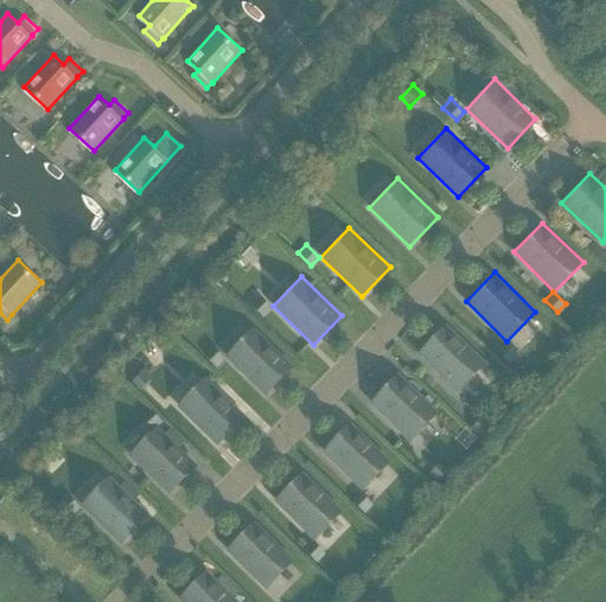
[(250,302),(263,315),(272,306),(259,294),(250,302)]
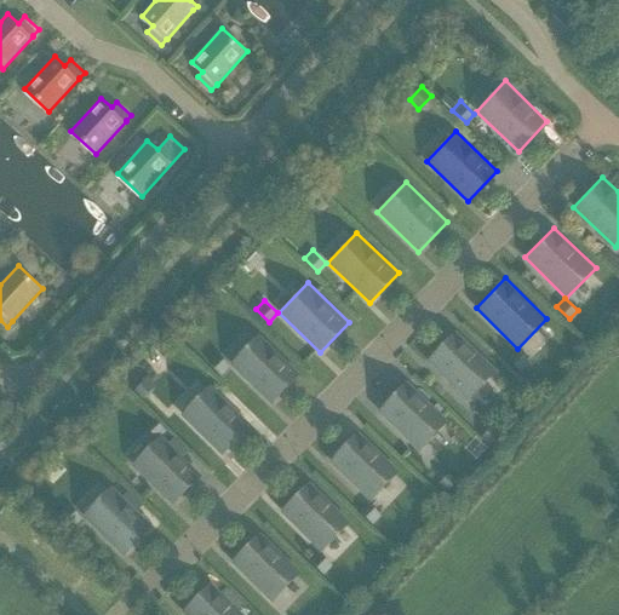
[(427,360),(468,400),(497,369),(456,329),(427,360)]
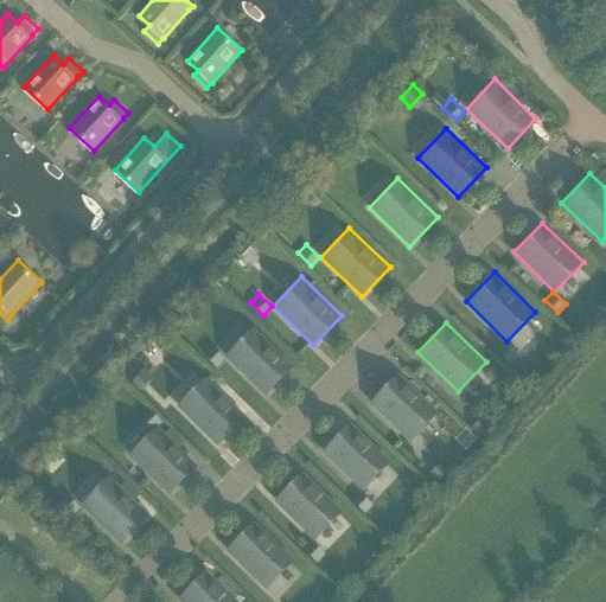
[(224,356),(266,395),(294,365),(253,326),(224,356)]
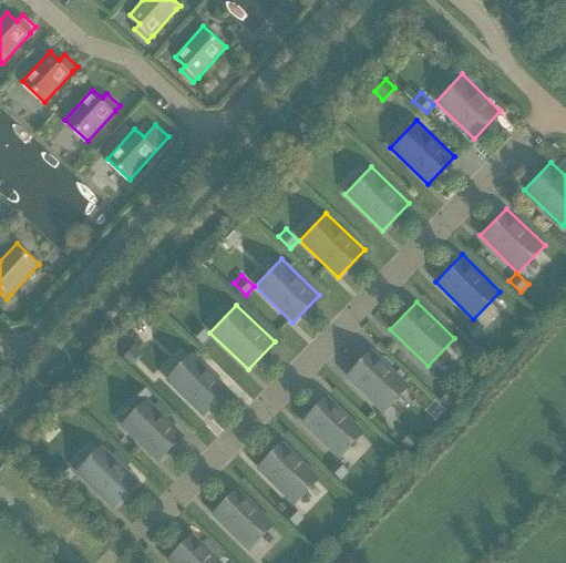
[(464,327),(476,338),(484,329),(472,319),(464,327)]
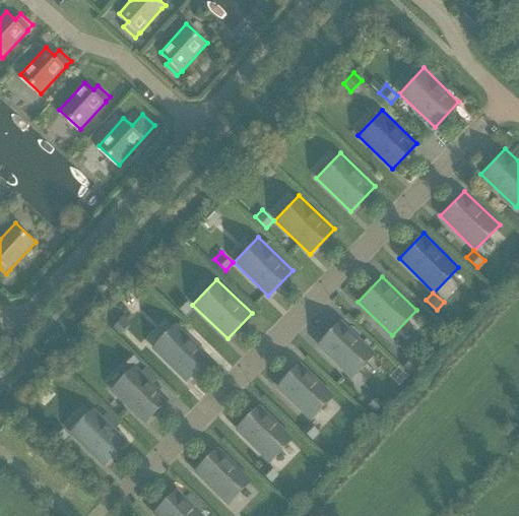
[(174,303),(186,313),(192,305),(181,295),(174,303)]
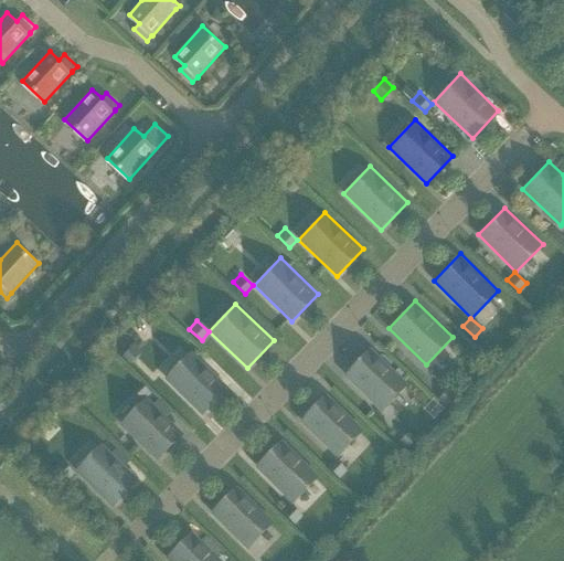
[(121,355),(129,362),(140,350),(132,342),(121,355)]
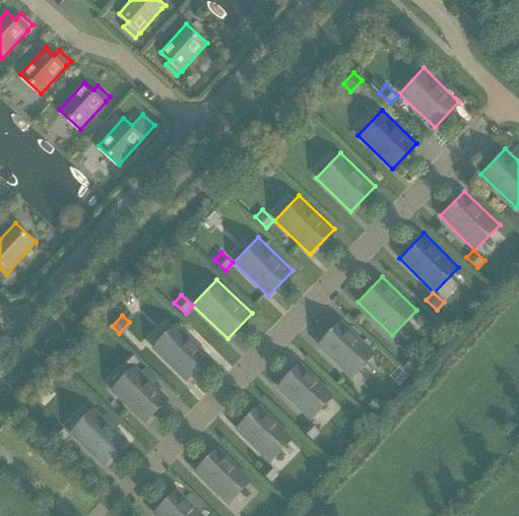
[(316,343),(351,377),(375,352),(340,318),(316,343)]
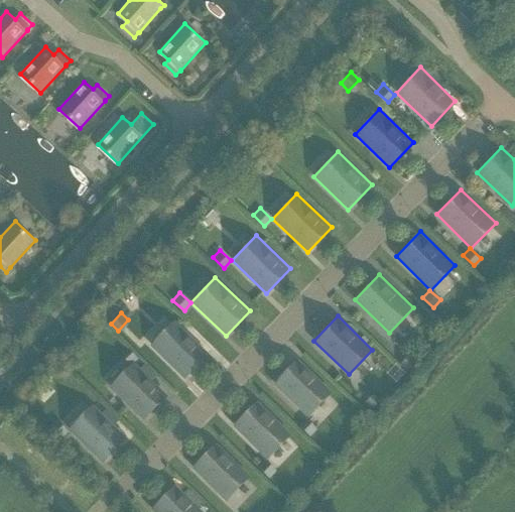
[(150,344),(185,378),(210,352),(174,318),(150,344)]
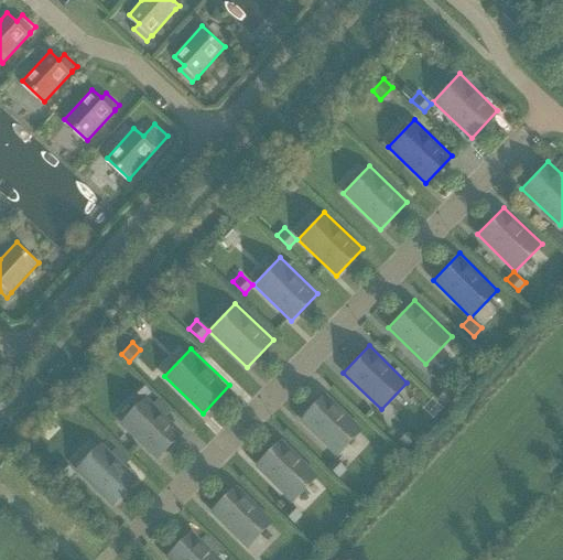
[(130,387),(141,398),(150,389),(138,378),(130,387)]
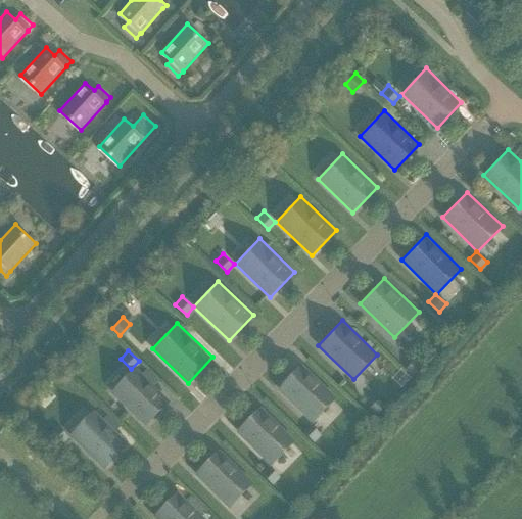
[(404,367),(411,374),(422,363),(414,356),(404,367)]
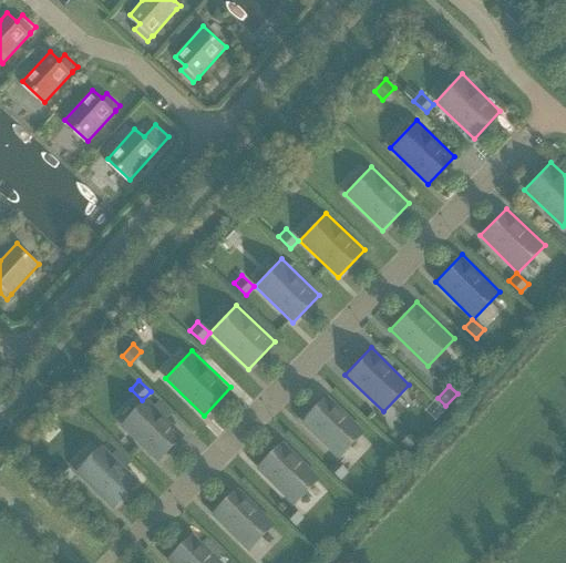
[(300,420),(338,458),(364,430),(327,392),(300,420)]
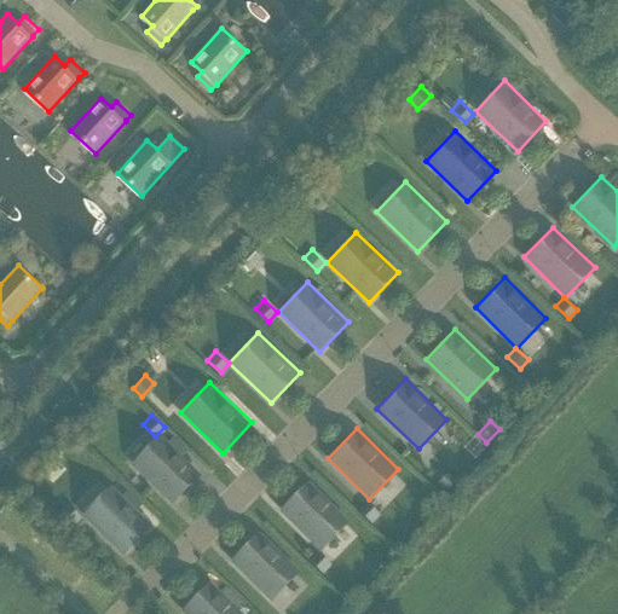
[(131,463),(172,503),(201,473),(160,433),(131,463)]
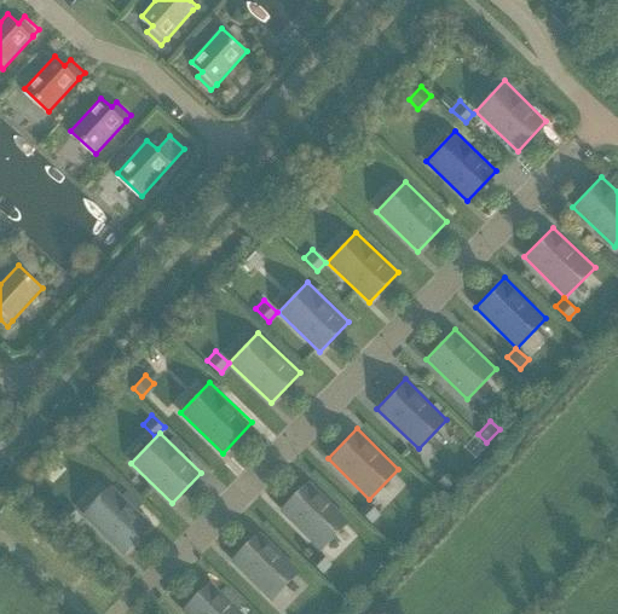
[(435,481),(444,490),(457,476),(448,468),(435,481)]
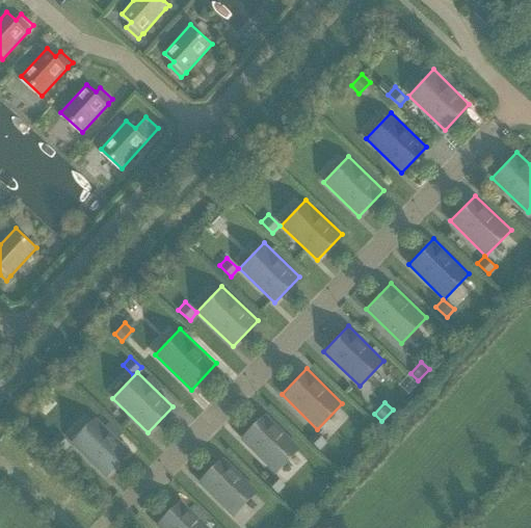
[(240,438),(275,472),(300,447),(265,412),(240,438)]
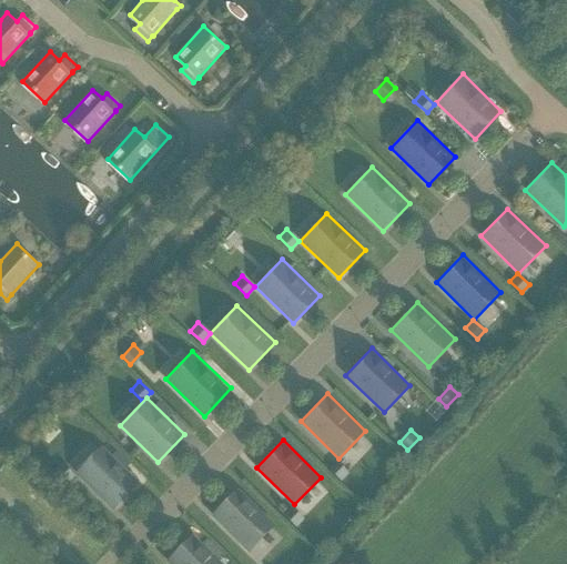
[(74,473),(113,509),(140,481),(101,444),(74,473)]
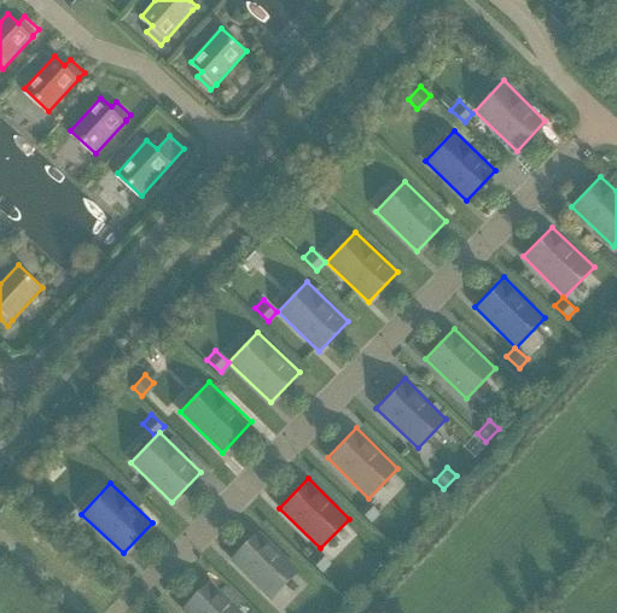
[(359,508),(372,520),(379,511),(367,498),(359,508)]
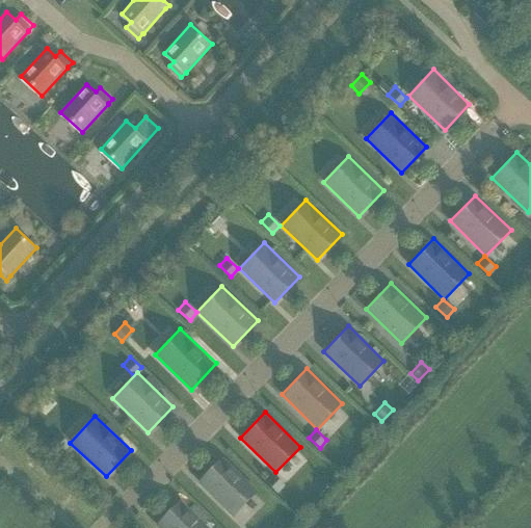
[(197,481),(234,516),(259,490),(222,455),(197,481)]
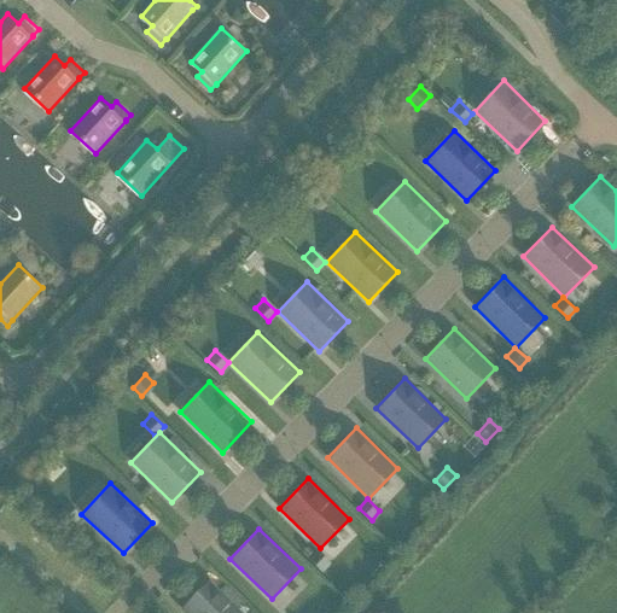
[(310,556),(322,570),(331,561),(319,548),(310,556)]
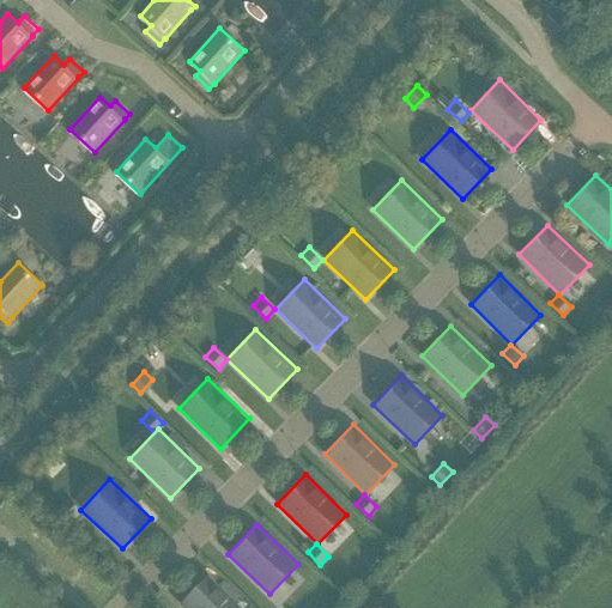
[(179,603),(183,607),(242,607),(207,573),(179,603)]
